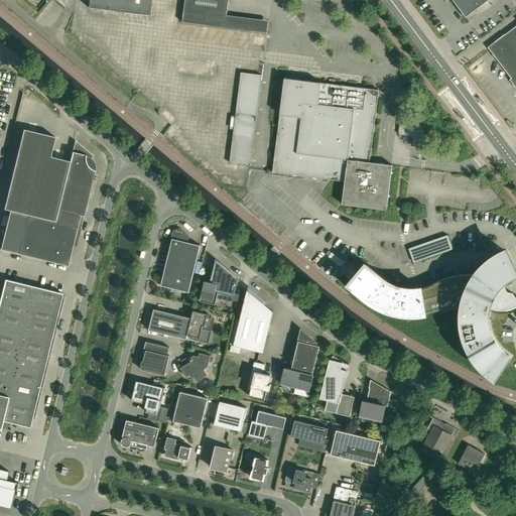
[(150,0),(88,0),(88,7),(149,14),(150,0)]
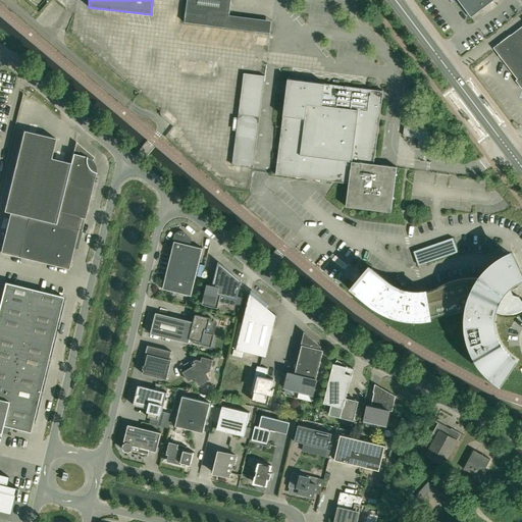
[(230,0),(187,0),(185,22),(270,34),(271,20),(229,15),(230,0)]
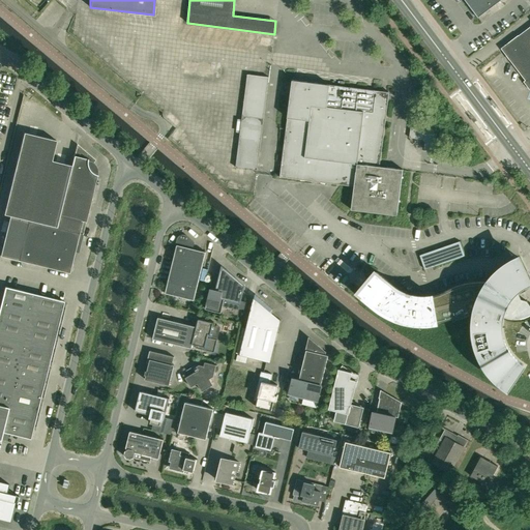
[(465,0),(478,18),(501,0),(465,0)]
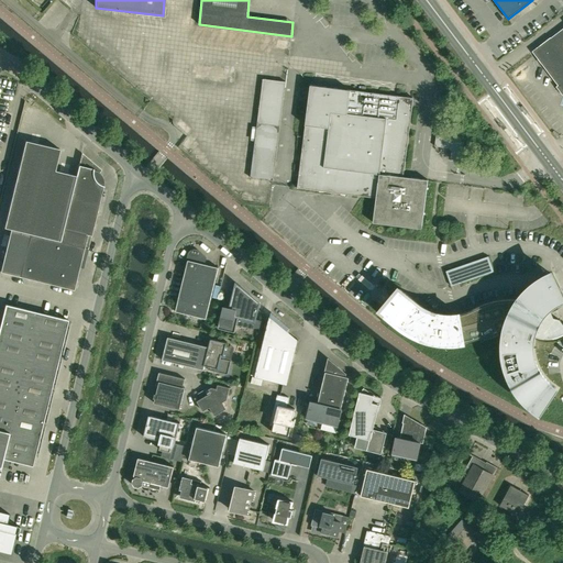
[(562,28),(551,37),(532,52),(558,85),(556,87),(562,96),(562,95),(562,28)]
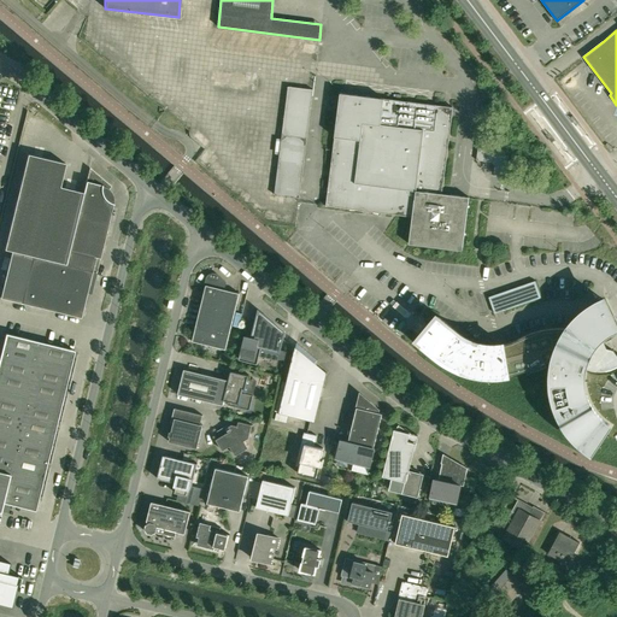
[(275,195),(299,198),(313,89),(288,87),(275,195)]
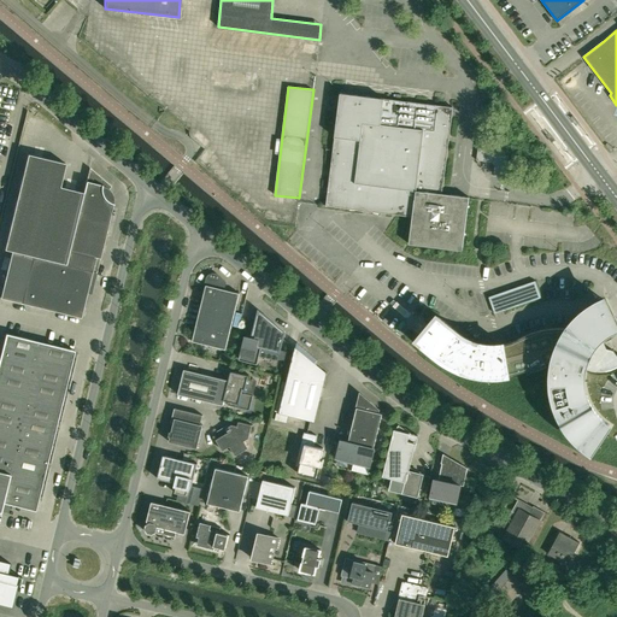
[(463,247),(469,197),(442,194),(453,107),(340,93),(325,206),(412,217),(409,244),(459,251),(463,247)]
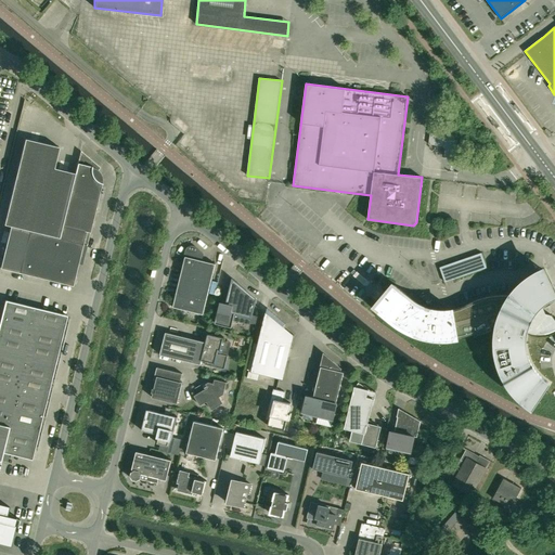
[(444,149),(444,156),(459,157),(461,140),(460,140),(455,133),(430,130),(428,144),(436,145),(442,145),(444,149)]
